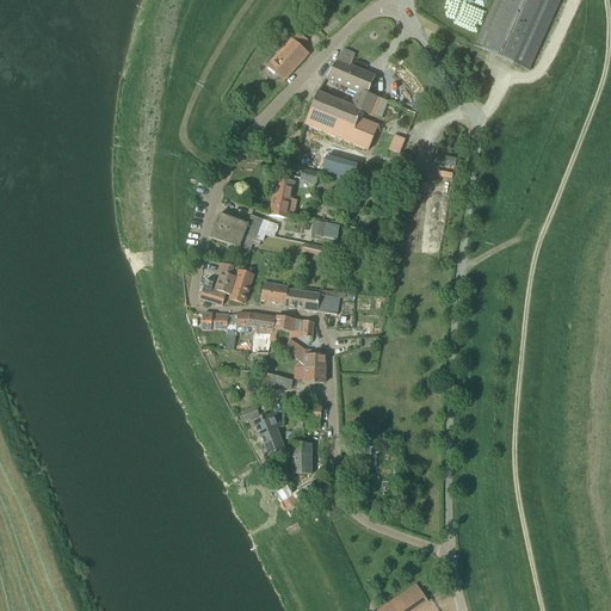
[(560,0),(495,0),(475,47),(506,60),(529,71),(560,0)]
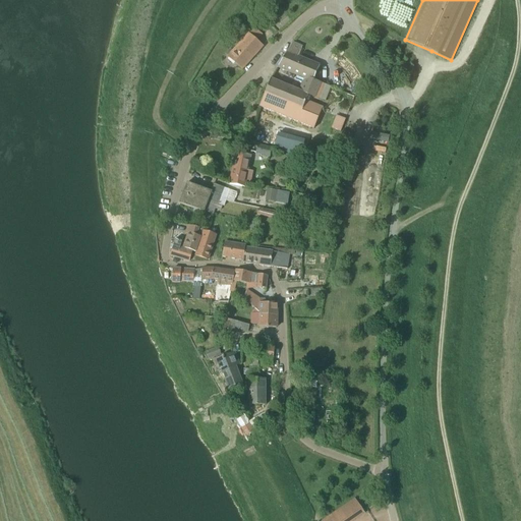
[(248,35),(228,57),(242,69),(263,47),(248,35)]
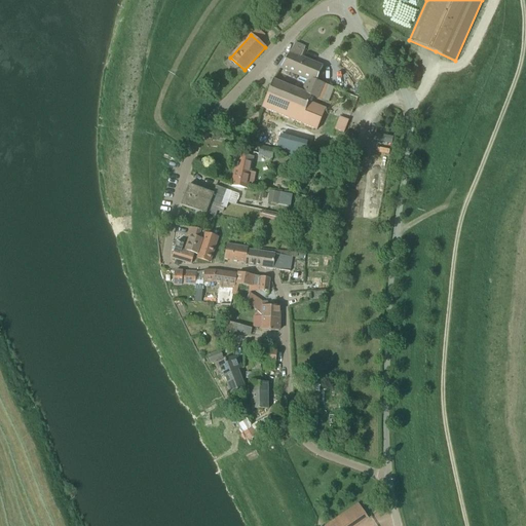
[(323,84),(317,82),(323,68),(323,67),(302,59),(290,53),(282,68),(283,68),(285,69),(290,71),(307,78),(302,90),(273,79),(262,109),(316,130),(320,124),(325,110),(308,103),(311,96),(317,99),(323,84)]
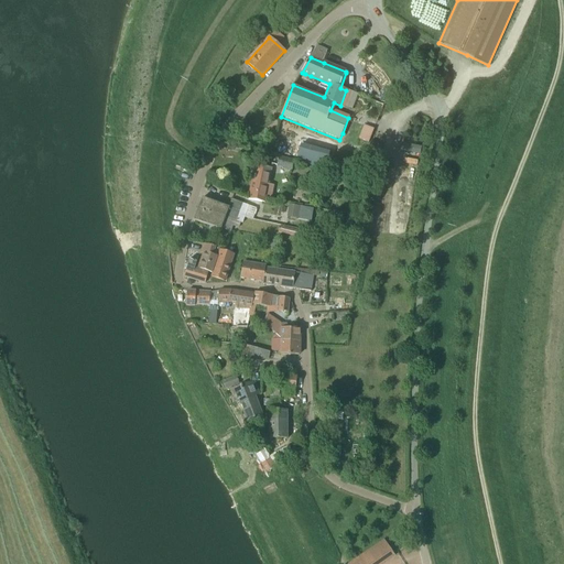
[(373,130),(365,126),(359,139),(369,143),(373,130)]
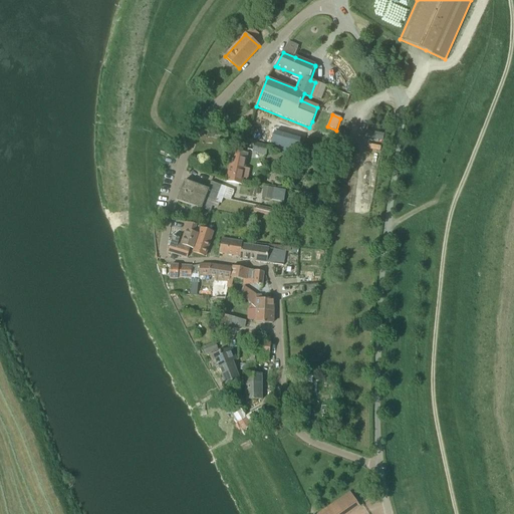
[(275,130),(270,147),(297,155),(301,137),(275,130)]
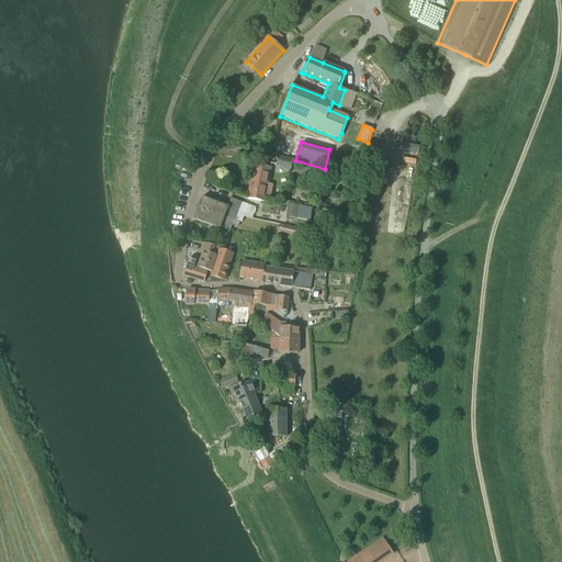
[(293,160),(279,156),(278,157),(276,166),(291,170),(291,168),(293,160)]
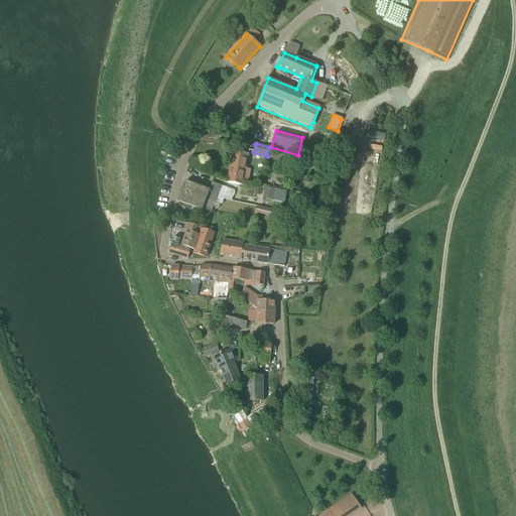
[(234,151),(228,181),(228,182),(243,185),(245,179),(250,180),(252,169),(247,168),(249,154),(234,151)]
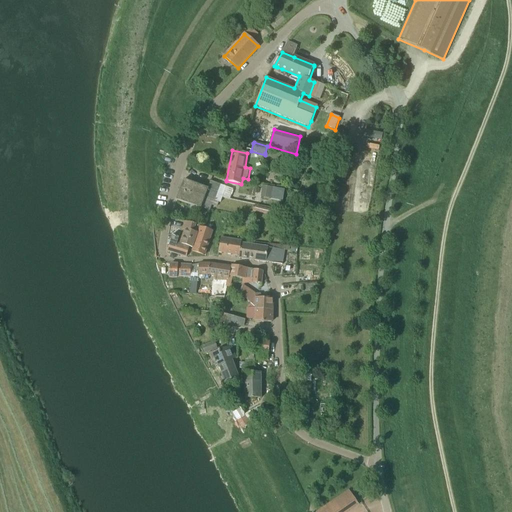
[(184,180),(180,190),(194,195),(195,193),(205,197),(214,201),(215,200),(220,185),(219,185),(210,182),(207,189),(184,180)]
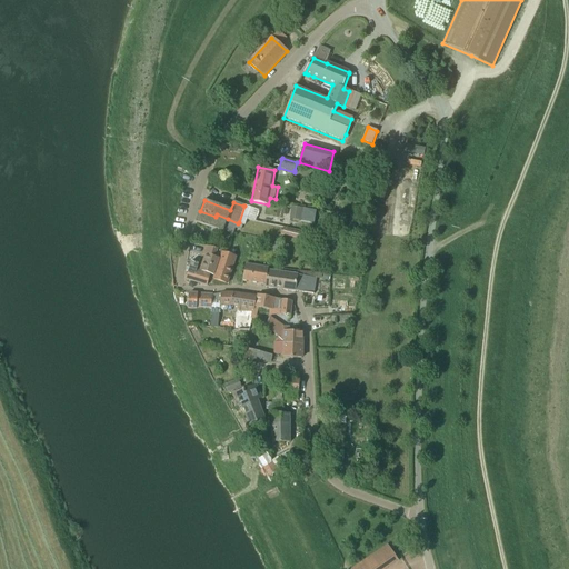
[(239,222),(238,223),(241,225),(245,226),(247,220),(256,222),(259,211),(245,206),(239,222)]
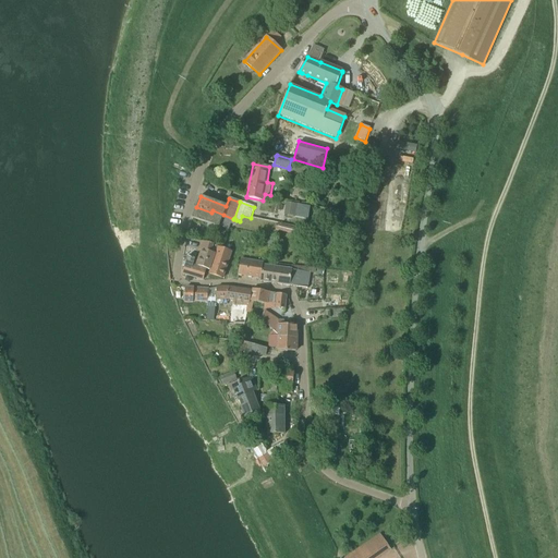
[(298,205),(287,203),(284,215),(295,217),(298,205)]
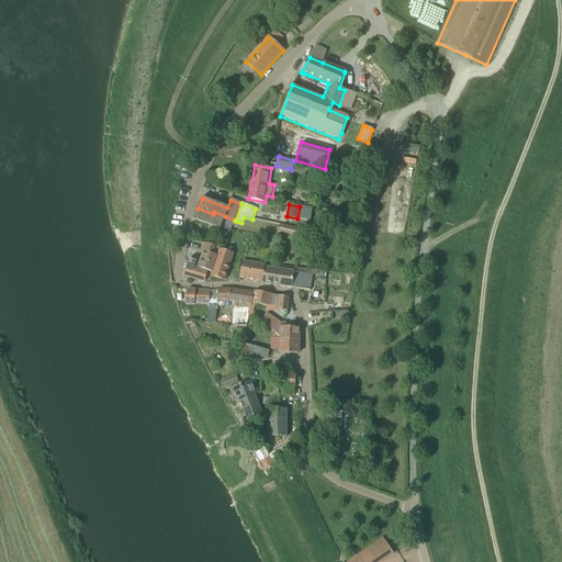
[(312,209),(300,206),(298,218),(298,220),(310,222),(312,209)]
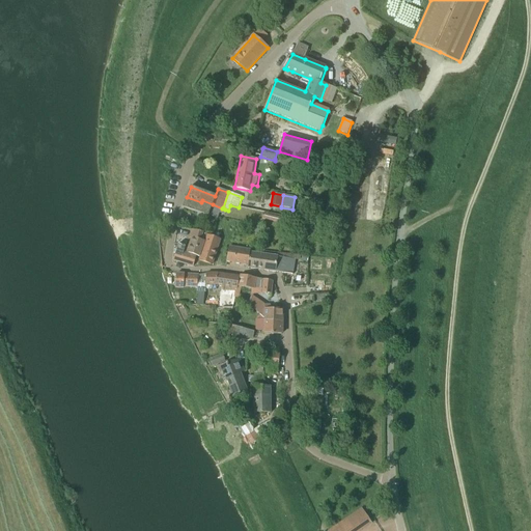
[(187,197),(183,207),(197,214),(197,216),(200,218),(201,215),(203,216),(202,216),(204,217),(204,216),(207,217),(208,216),(211,210),(213,204),(202,200),(201,202),(187,197)]
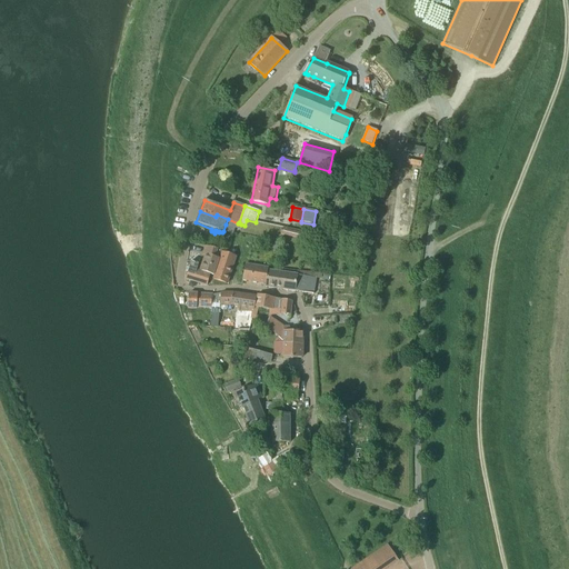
[(228,219),(226,225),(236,229),(239,230),(241,225),(238,223),(228,219)]
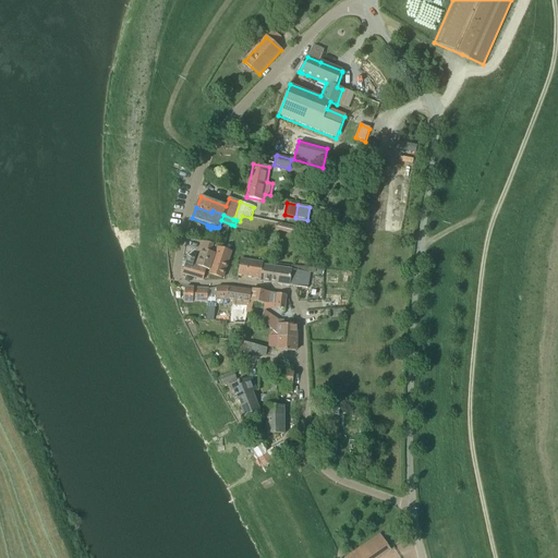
[(276,225),(275,230),(296,234),(298,229),(276,225)]
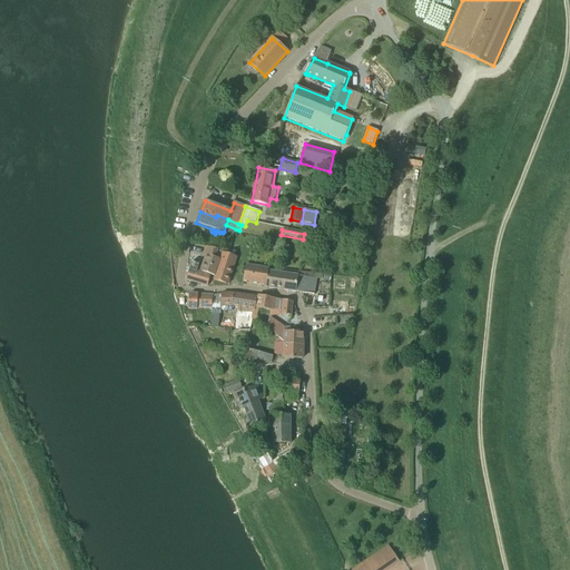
[(282,244),(272,242),(271,249),(279,252),(282,244)]
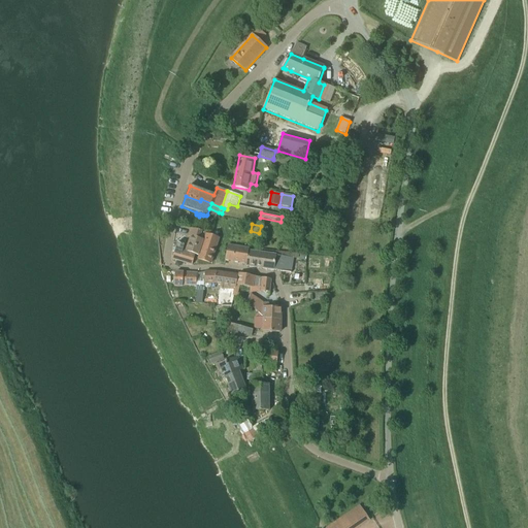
[(191,237),(186,252),(195,255),(198,256),(205,233),(190,229),(188,236),(191,237)]
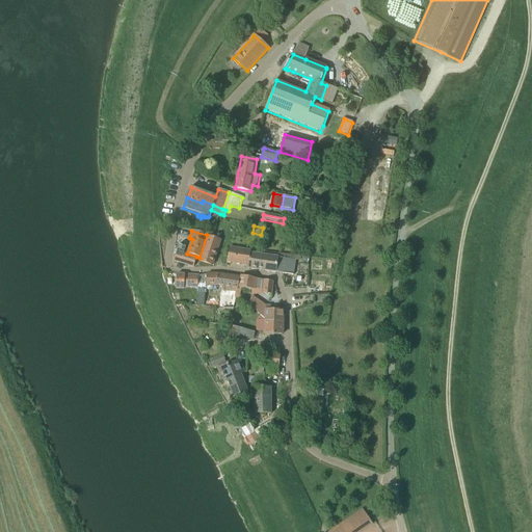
[(208,237),(201,262),(213,265),(220,241),(208,237)]
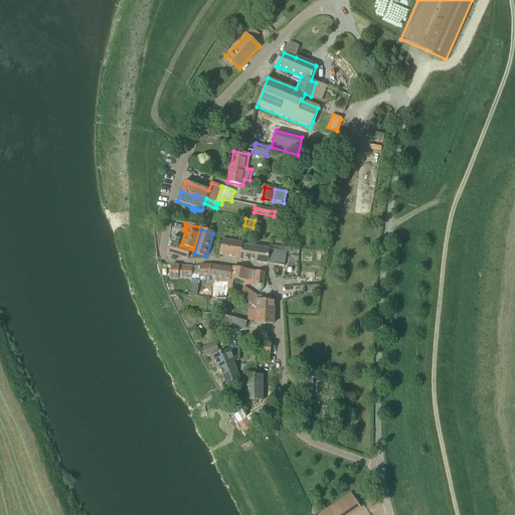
[(181,245),(178,244),(180,239),(173,237),(168,252),(187,259),(190,248),(181,245)]
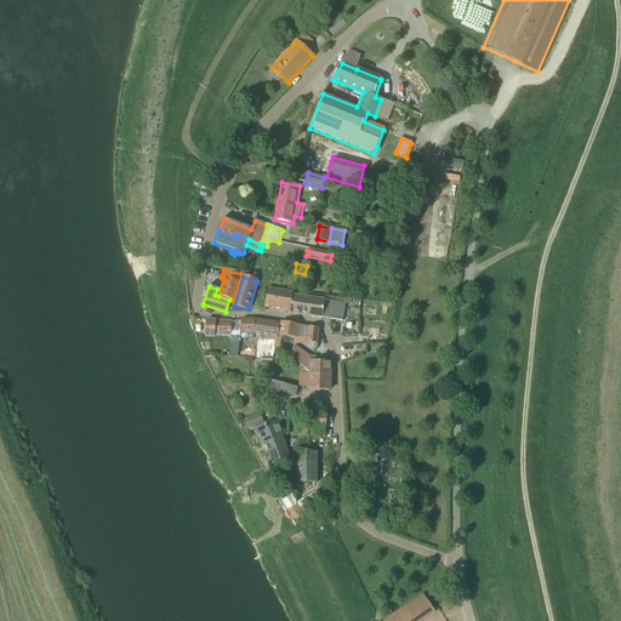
[(266,306),(291,309),(294,295),(295,292),(268,288),(266,306)]
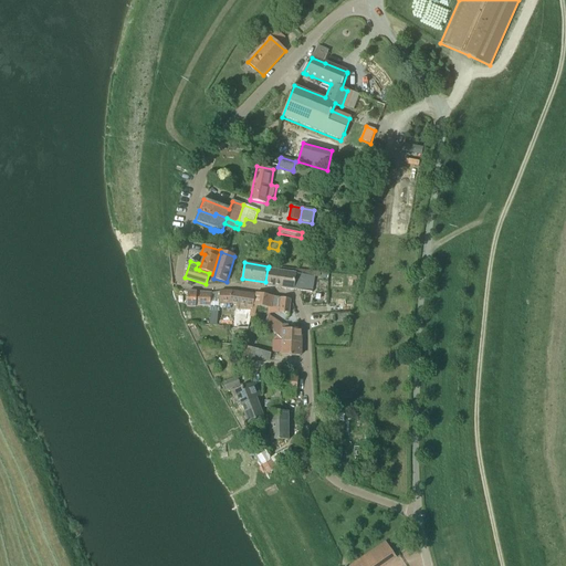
[(265,285),(313,293),(315,278),(296,273),(268,269),(265,282),(265,285)]
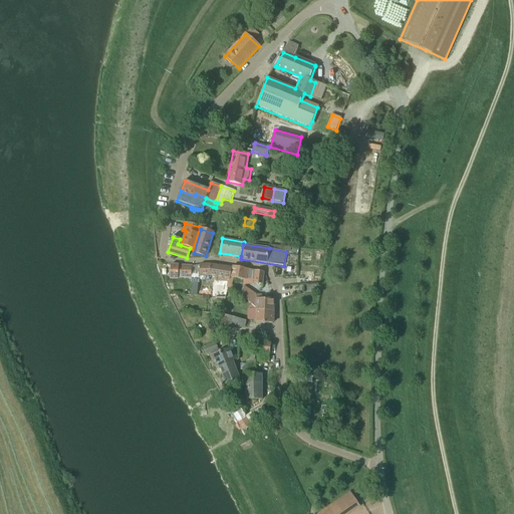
[(191,279),(192,267),(171,265),(170,278),(191,280),(191,279)]
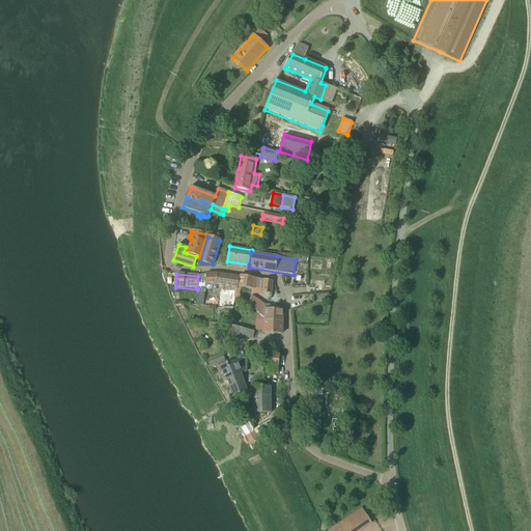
[(206,275),(198,276),(197,288),(202,288),(202,285),(205,286),(222,286),(222,290),(231,290),(231,291),(235,291),(236,291),(238,287),(240,277),(218,274),(215,274),(206,275)]
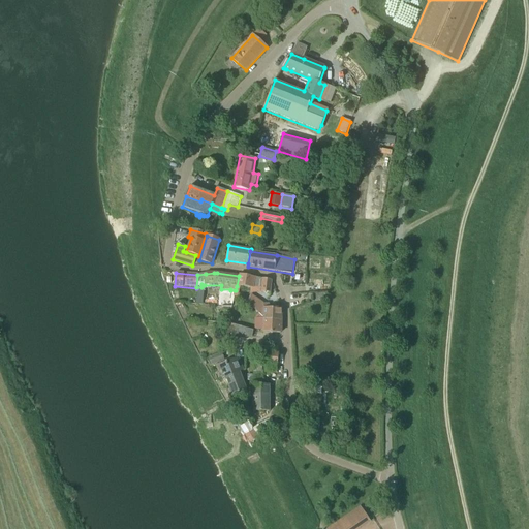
[(239,276),(237,286),(241,286),(254,288),(254,287),(255,284),(256,278),(239,275),(239,276)]
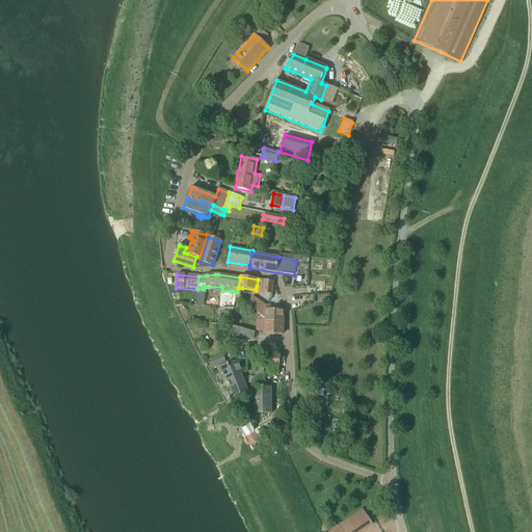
[(257,286),(256,289),(264,290),(263,294),(271,295),(273,282),(258,280),(257,286)]
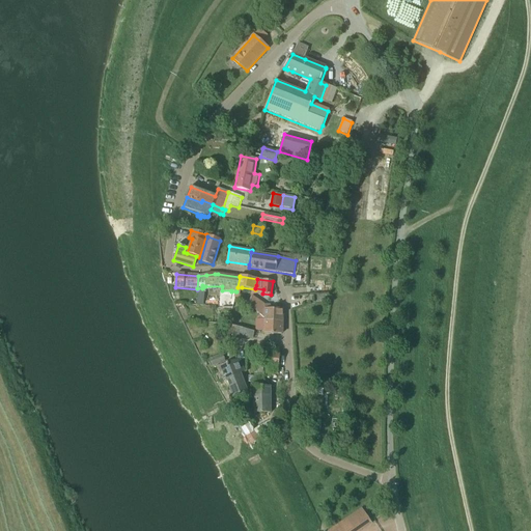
[(222,290),(223,309),(231,309),(231,291),(231,290),(222,290)]
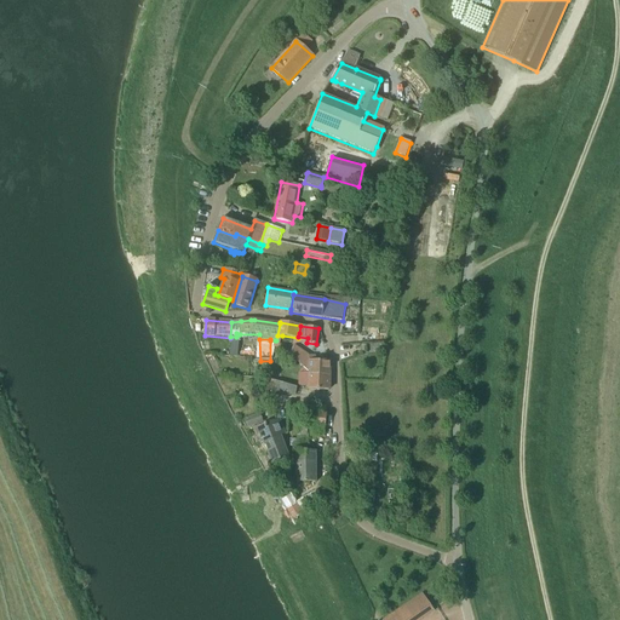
[(309,373),(309,375),(329,375),(329,361),(314,361),(314,356),(308,356),(294,346),(290,355),(309,373)]
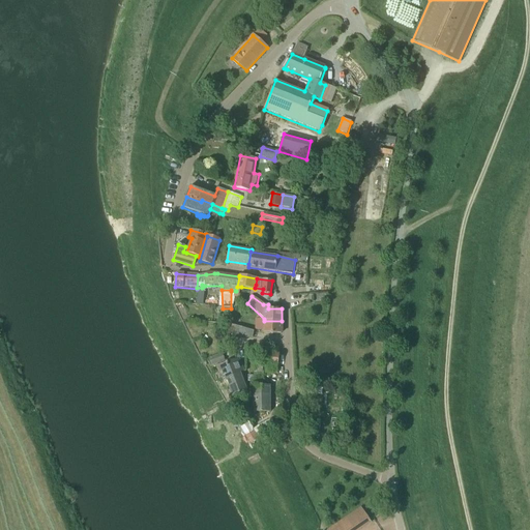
[(256,319),(256,330),(263,330),(263,333),(282,333),(282,321),(264,321),(264,319),(257,319),(256,319)]
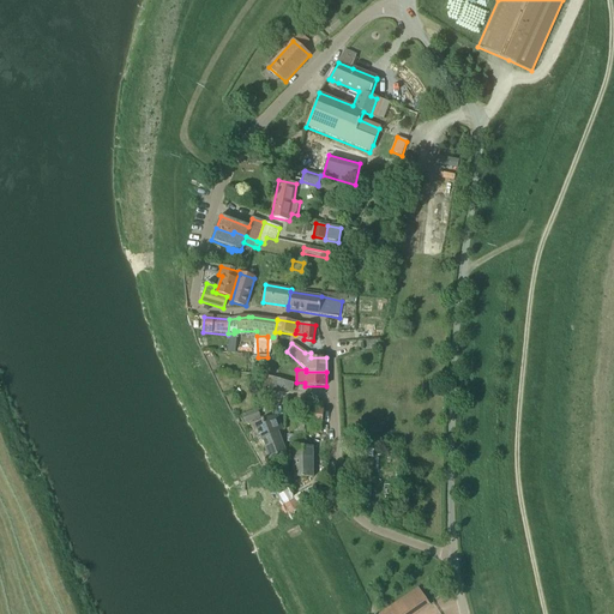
[(264,393),(265,385),(266,377),(254,375),(253,383),(258,384),(257,385),(258,385),(257,392),(264,393)]
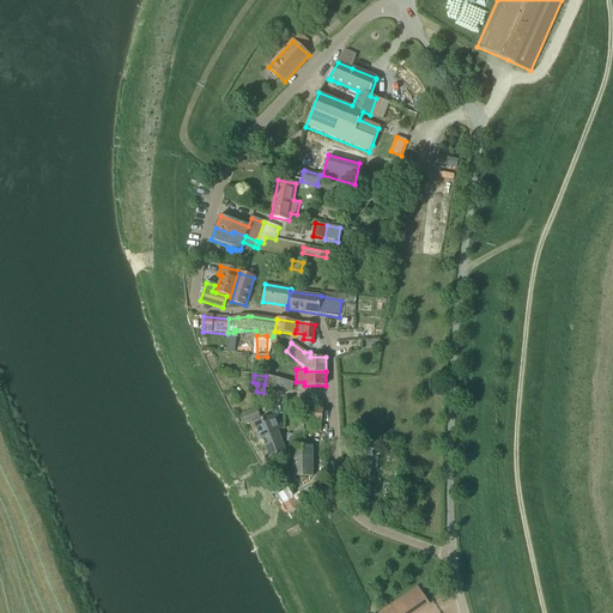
[(265,384),(273,387),(292,392),(293,383),(266,375),(266,376),(265,384)]
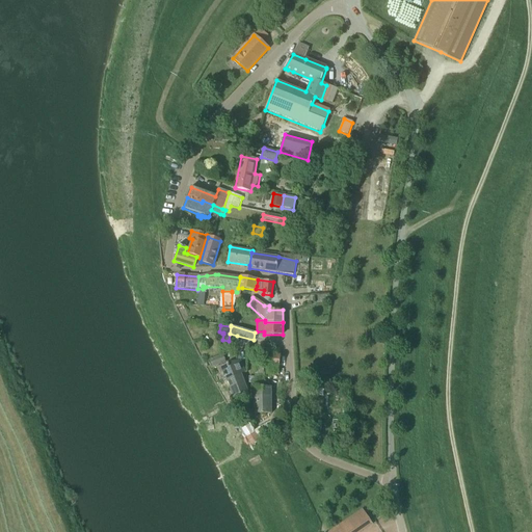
[(265,354),(264,368),(265,368),(265,373),(278,375),(281,356),(265,354)]
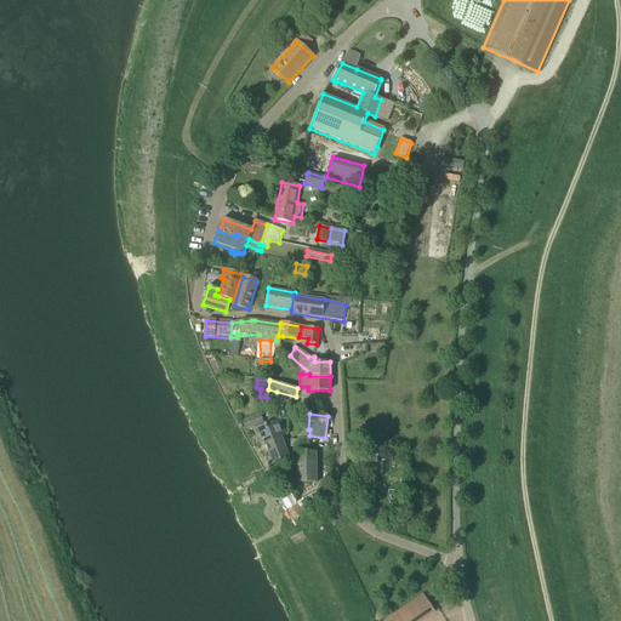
[(261,415),(245,421),(249,429),(263,423),(261,415)]
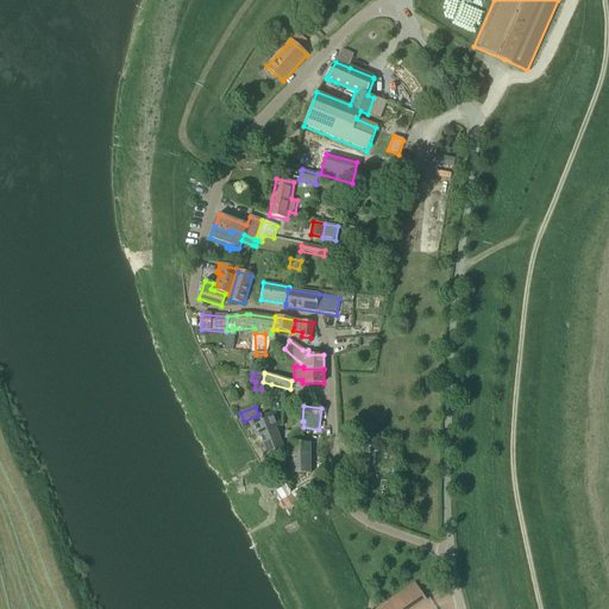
[(259,434),(275,428),(281,426),(275,412),(251,421),(257,435),(259,434)]
